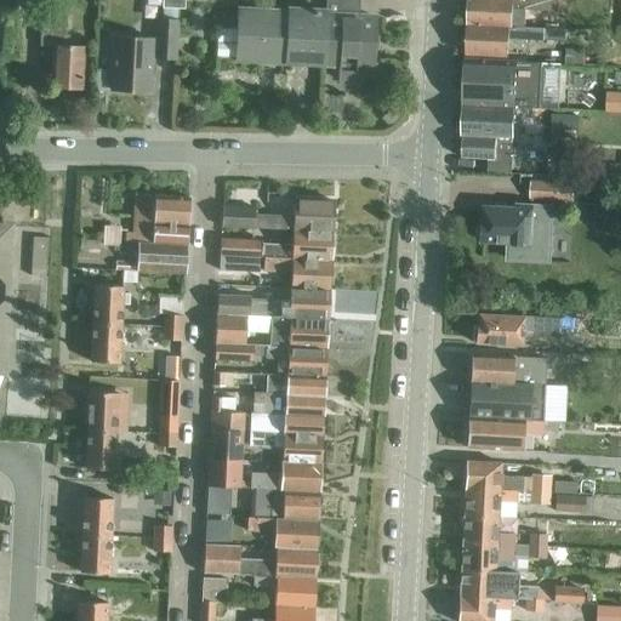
[(325,0),(325,12),(323,64),(339,64),(337,77),(342,80),(351,81),(355,78),(357,66),(372,67),(375,18),(359,17),(359,0),(325,0)]
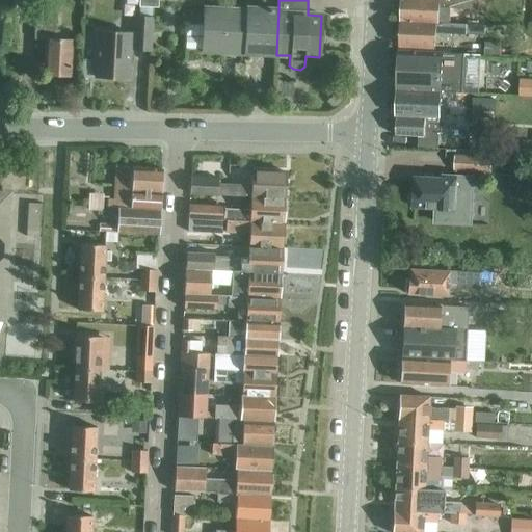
[(402,4),(401,22),(439,24),(450,24),(451,9),(479,10),(478,0),(404,0),(405,4),(402,4)]
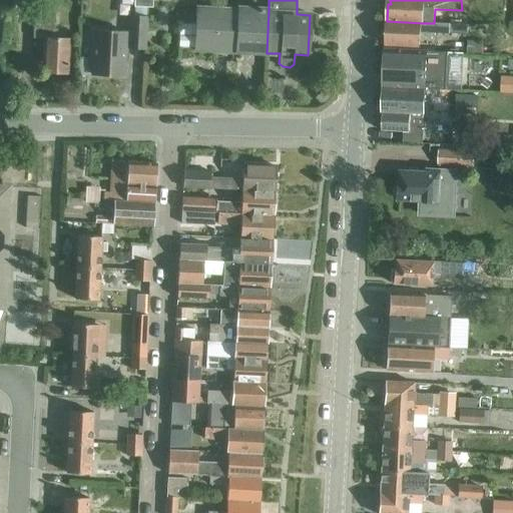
[(194,49),(267,53),(269,10),(238,8),(237,11),(196,8),(196,24),(180,24),(178,46),(194,47),(194,49)]
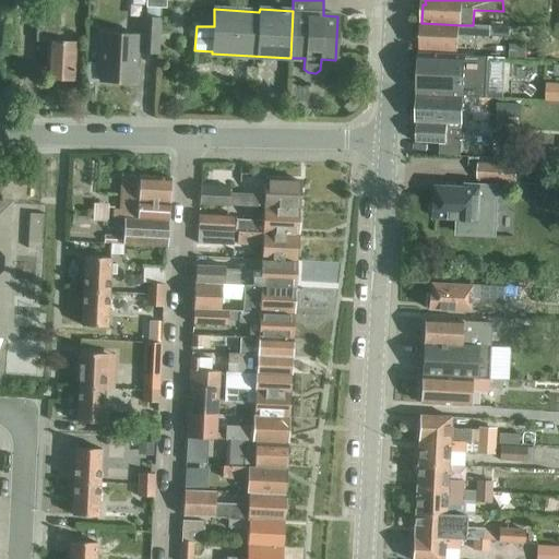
[(48,42),(46,71),(46,78),(73,80),(75,43),(59,42),(60,19),(37,16),(36,42),(48,42)]
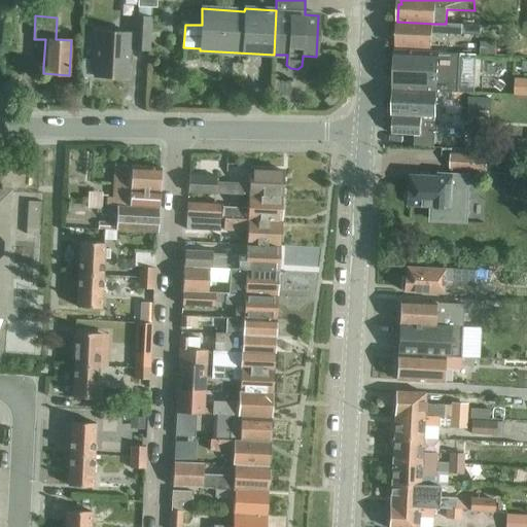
[(96,31),(94,67),(94,76),(127,78),(128,49),(148,50),(150,18),(134,16),(133,33),(96,31)]
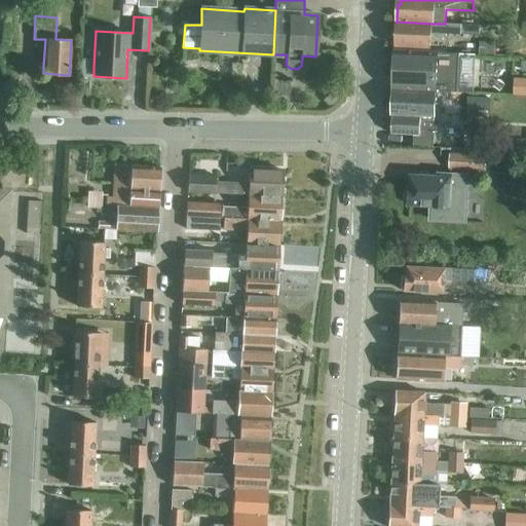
[(434,24),(397,22),(396,46),(429,48),(430,33),(480,36),(481,26),(445,24),(434,24)]
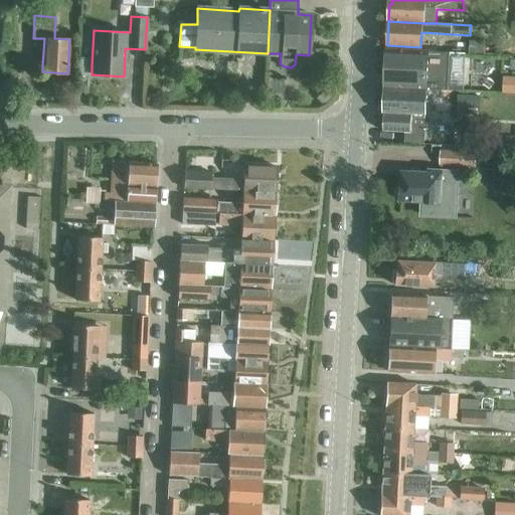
[(386,65),(385,91),(446,94),(448,65),(448,53),(387,50),(386,65)]
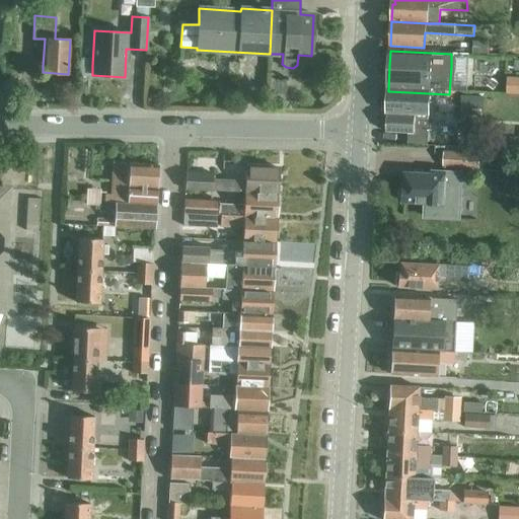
[(449,94),(388,91),(386,133),(409,134),(408,144),(428,145),(430,100),(438,101),(438,100),(451,100),(451,94),(449,94)]
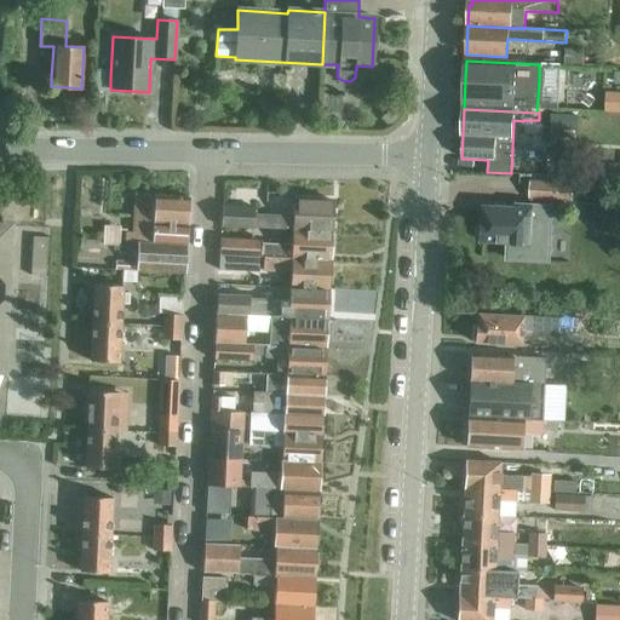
[(560,166),(561,148),(532,145),(530,164),(560,166)]
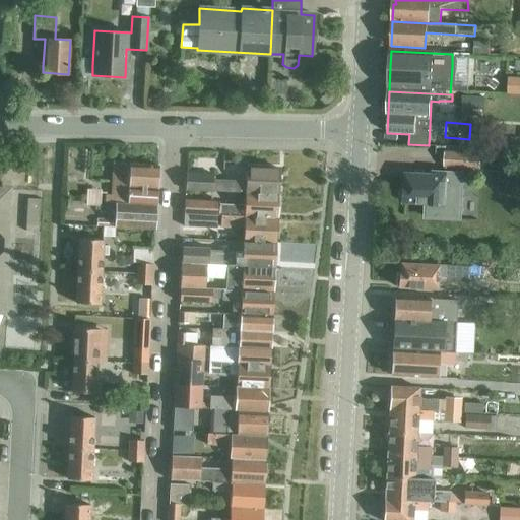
[(445,170),(479,171),(479,157),(446,155),(445,170)]
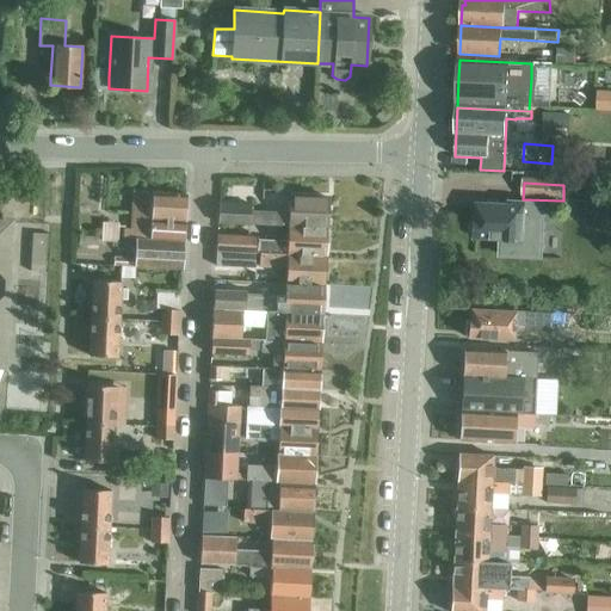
[(123,239),(135,239),(183,241),(185,193),(133,191),(133,209),(137,210),(136,229),(124,229),(123,239)]
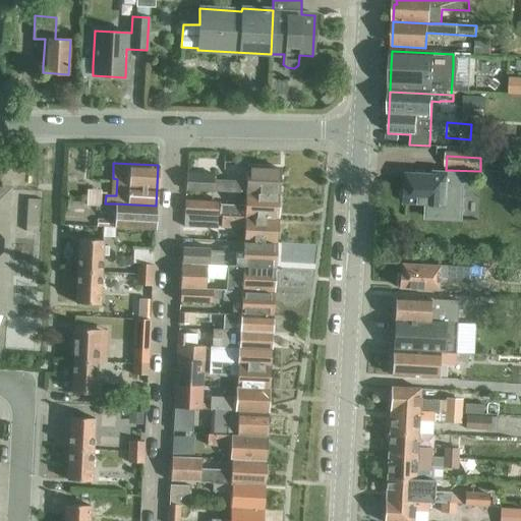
[(246,193),(278,194),(280,170),(247,168),(246,181),(214,180),(214,175),(186,173),(186,190),(213,191),(246,193)]
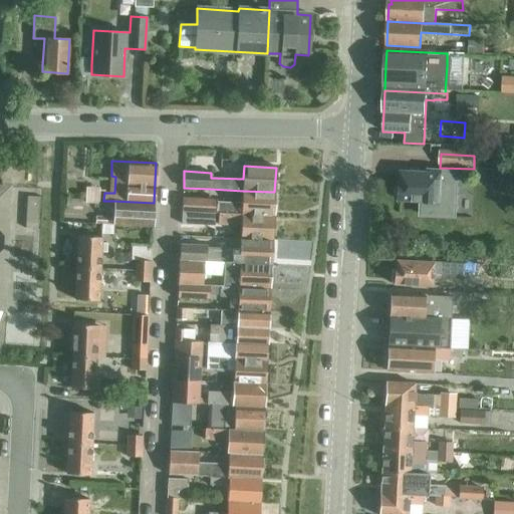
[(396,194),(396,195),(400,198),(400,201),(421,202),(421,216),(455,218),(457,186),(448,185),(449,172),(429,170),(429,173),(421,172),(404,172),(403,176),(403,183),(401,183),(401,185),(401,186),(398,187),(396,188),(396,191),(396,194)]
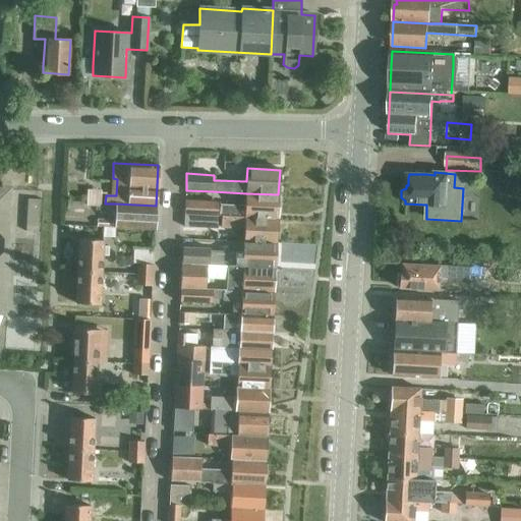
[(0,311),(4,312),(5,270),(9,190),(0,189),(0,311)]
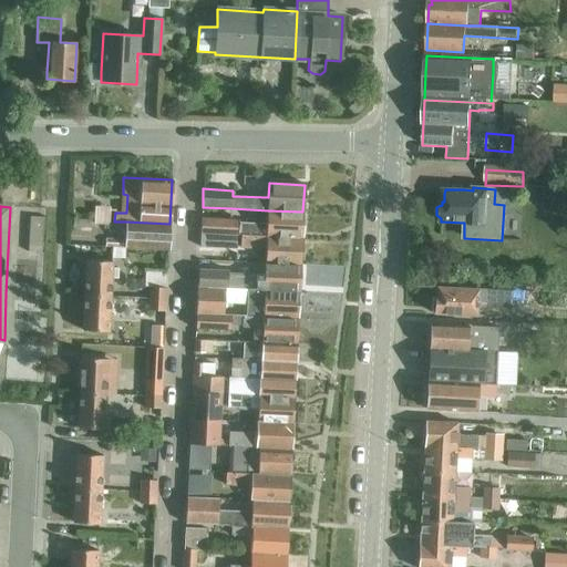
[(239,236),(301,238),(302,212),(268,210),(268,225),(241,223),(241,226),(228,225),(228,219),(202,218),(200,234),(237,236),(239,236)]
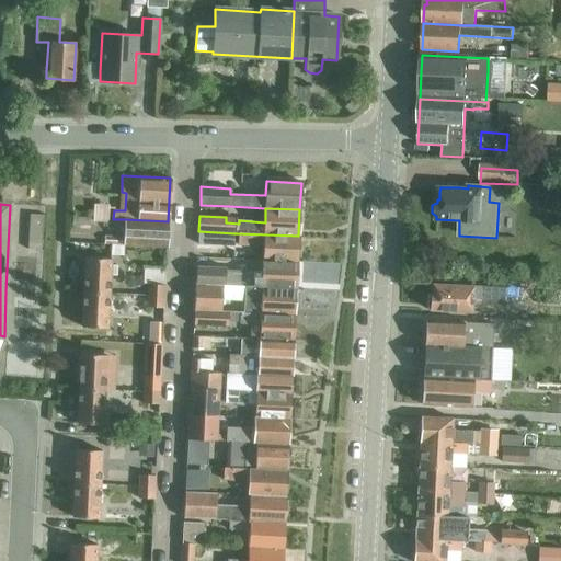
[(168,221),(124,219),(123,237),(105,236),(104,244),(167,248),(168,221)]
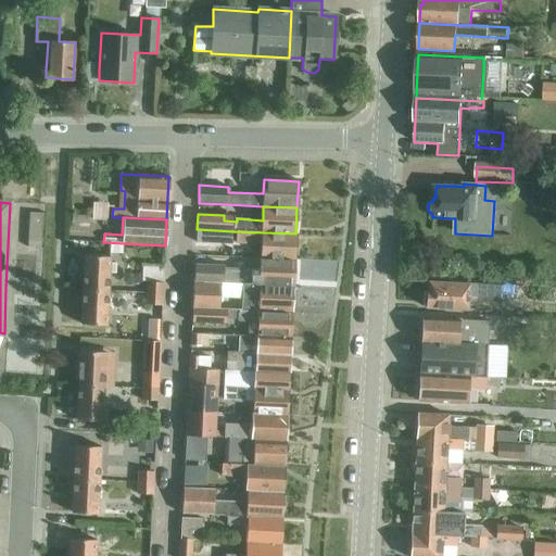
[(231,244),(232,231),(197,229),(196,242),(231,244)]
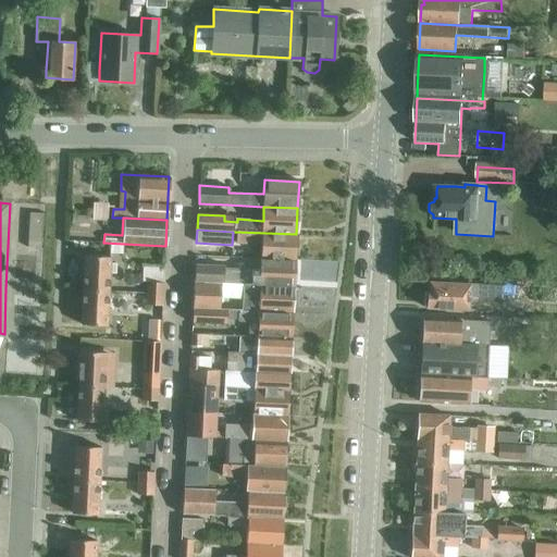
[(258,259),(294,260),(296,234),(235,232),(235,243),(259,244),(258,259)]
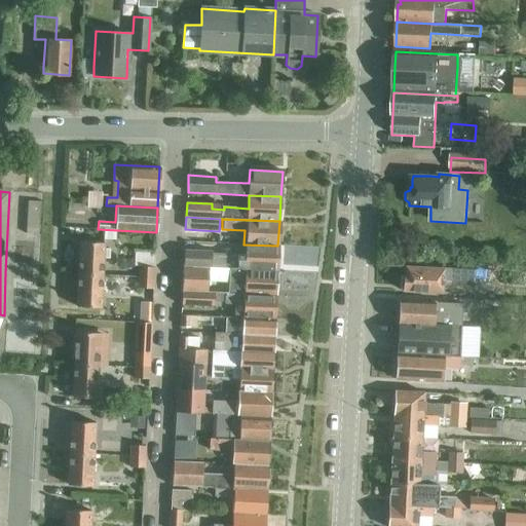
[(79,241),(78,274),(102,275),(103,258),(109,258),(110,249),(103,249),(103,242),(79,241)]
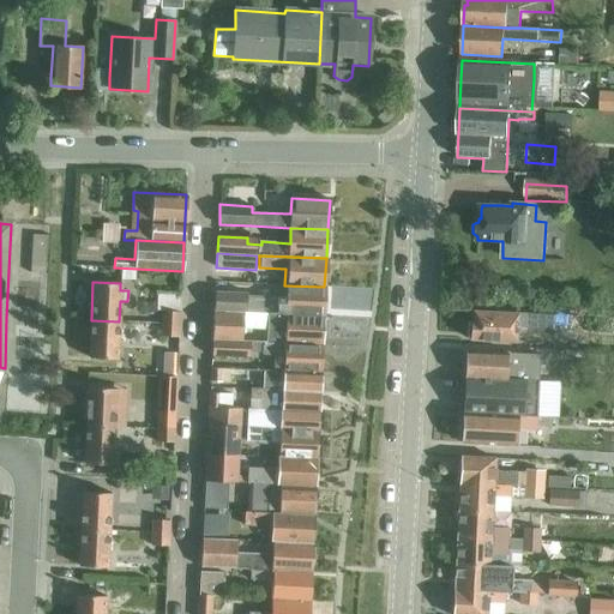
[(281,314),(323,315),(324,287),(284,286),(284,298),(247,296),(247,294),(215,292),(215,312),(244,313),(270,314),(281,314)]
